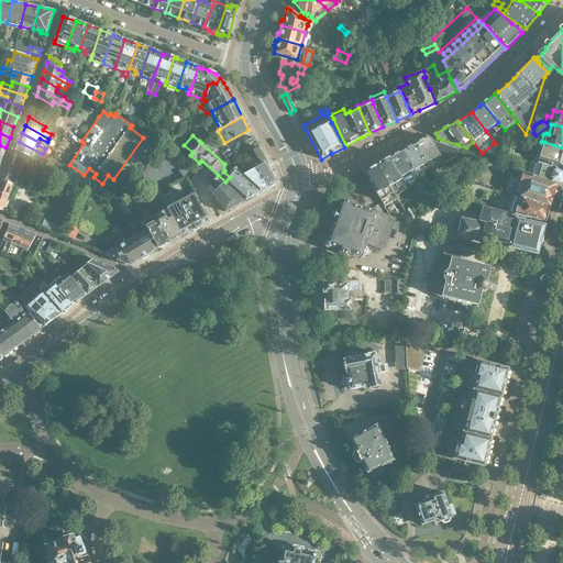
[(427,136),(415,143),(432,170),(456,156),(459,150),(437,142),(431,140),(430,140),(428,139),(427,136)]
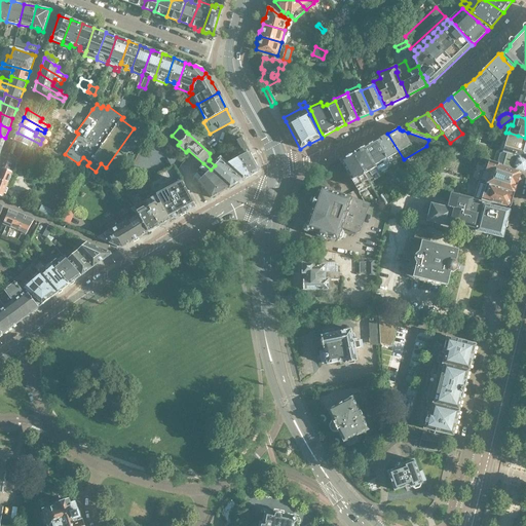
[(228,133),(227,137),(235,153),(237,157),(239,156),(241,161),(245,166),(246,165),(248,171),(251,176),(252,175),(257,172),(256,170),(258,168),(241,138),(236,141),(231,140),(233,135),(238,132),(236,128),(228,133)]
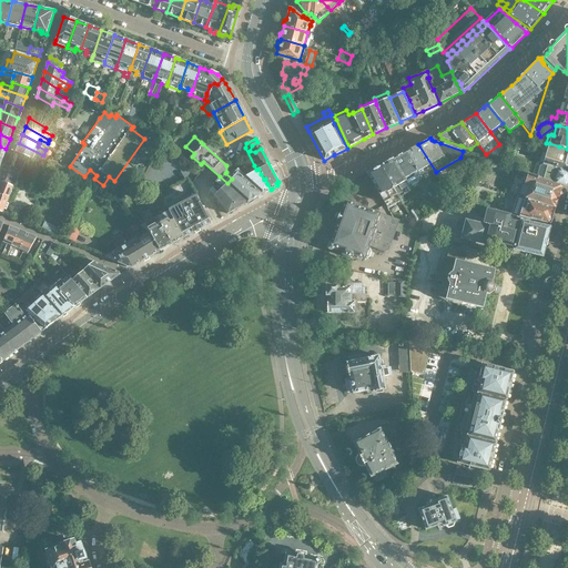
[(16,151),(20,153),(26,156),(33,159),(34,155),(42,159),(43,155),(19,143),(16,151)]
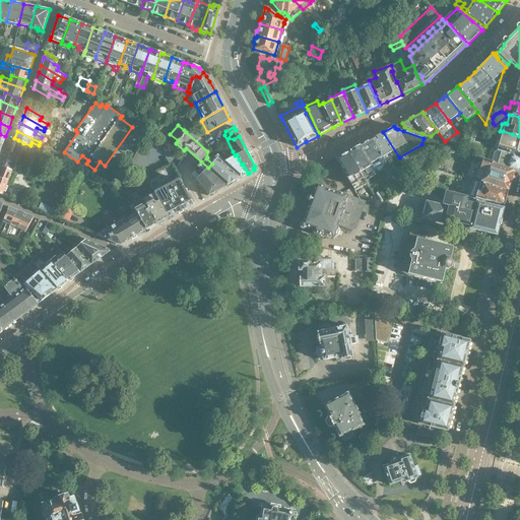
[(492,159),(493,161),(493,163),(498,164),(508,167),(509,167),(517,170),(519,168),(519,136),(512,134),(503,131),(497,150),(494,151),(492,159)]
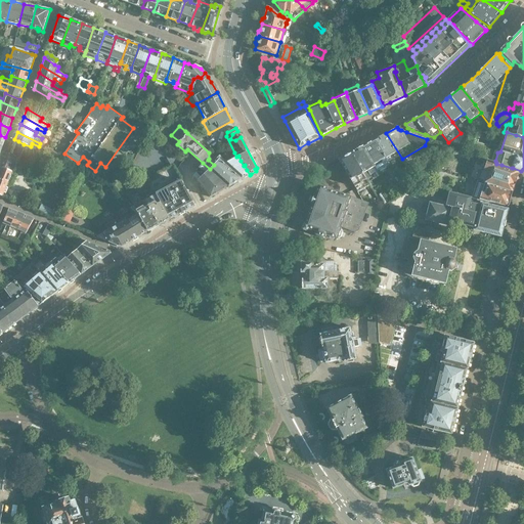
[(386,133),(375,139),(388,162),(390,166),(394,173),(398,171),(392,160),(399,156),(401,159),(402,159),(386,133)]
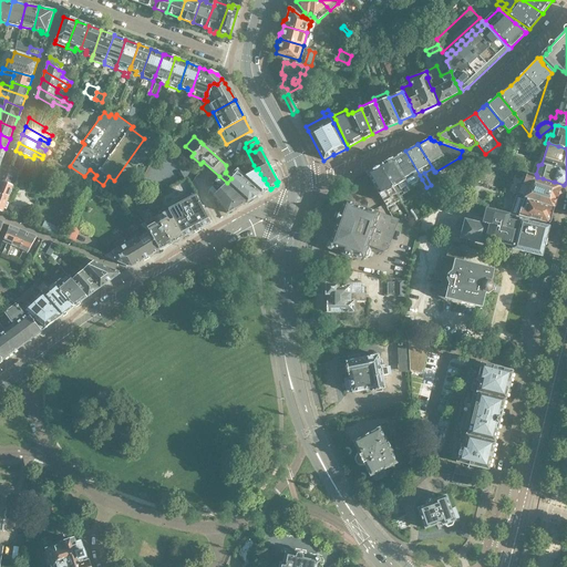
[(405,151),(392,158),(405,181),(406,183),(414,178),(420,175),(405,151)]
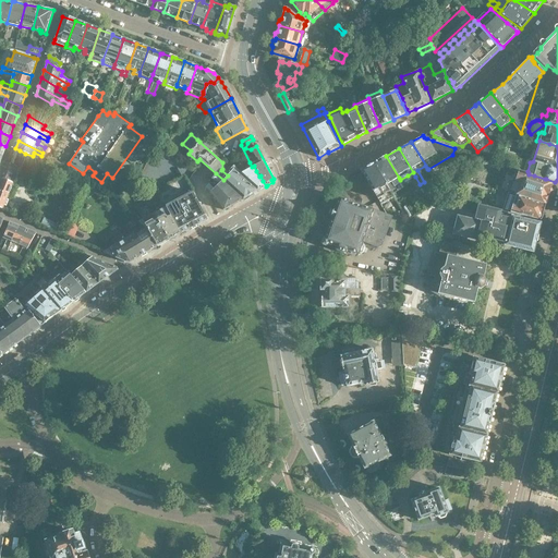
[(373,162),(374,162),(387,185),(390,191),(396,189),(395,186),(402,182),(400,180),(399,178),(386,156),(377,160),(375,162),(375,161),(373,162)]
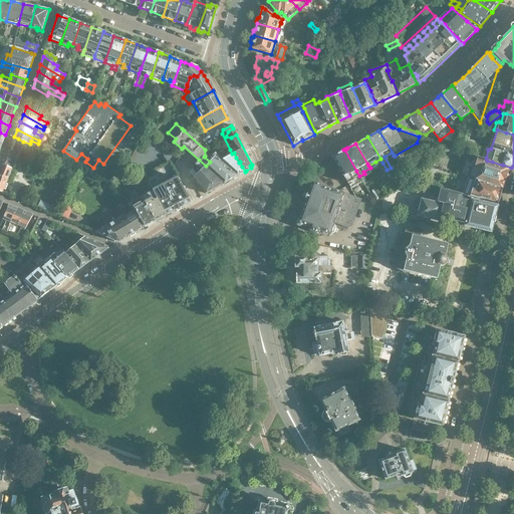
[(214,145),(211,148),(215,155),(215,156),(218,158),(219,160),(221,158),(214,145)]
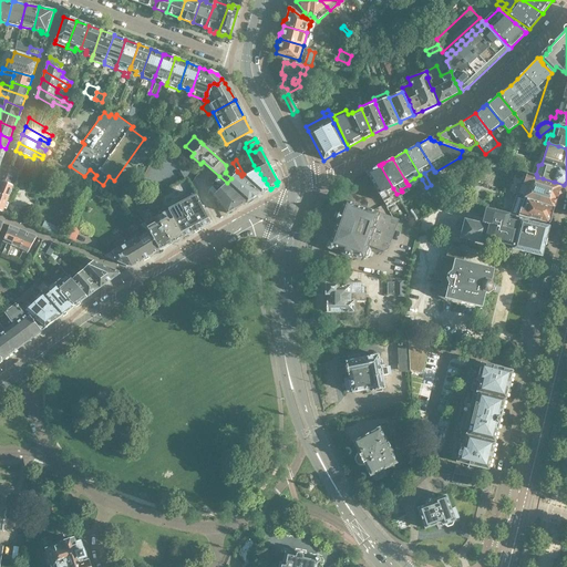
[(368,175),(367,175),(379,195),(383,203),(391,198),(390,197),(397,194),(393,188),(380,165),(372,169),(366,172),(368,175)]
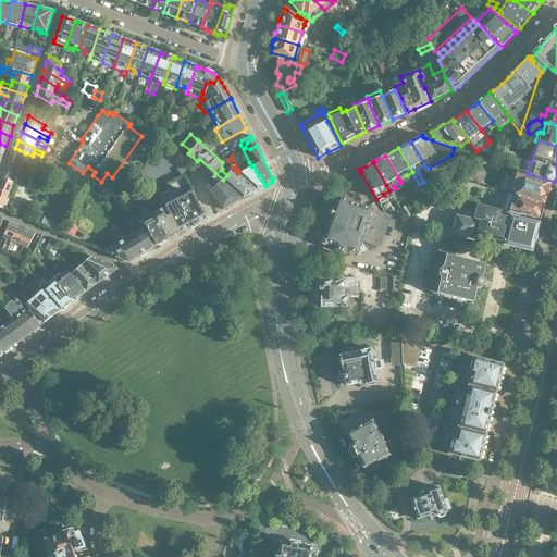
[(3,178),(0,186),(0,207),(3,209),(13,183),(20,166),(10,163),(3,178)]
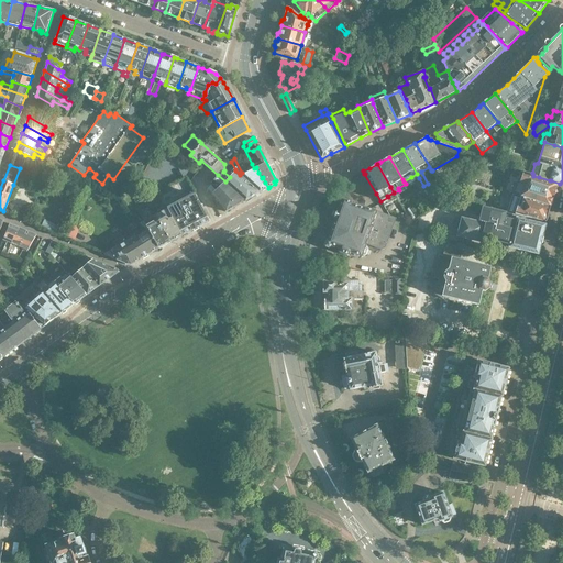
[(256,167),(254,168),(241,176),(245,179),(250,184),(254,188),(260,192),(264,190),(268,188),(265,183),(263,177),(262,178),(258,173),(256,167)]
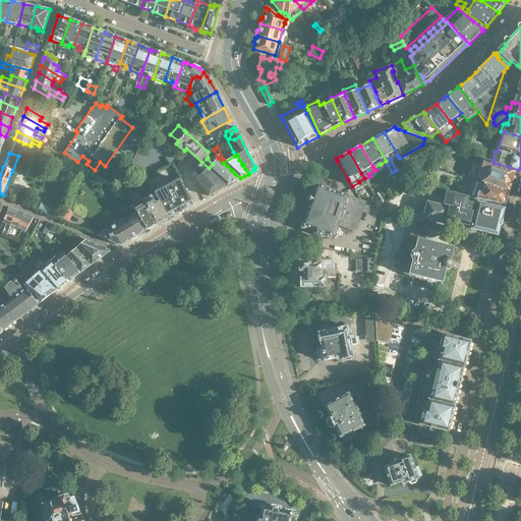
[(209,168),(228,185),(240,178),(235,174),(231,170),(227,166),(223,163),(222,162),(221,160),(218,158),(213,164),(209,168)]
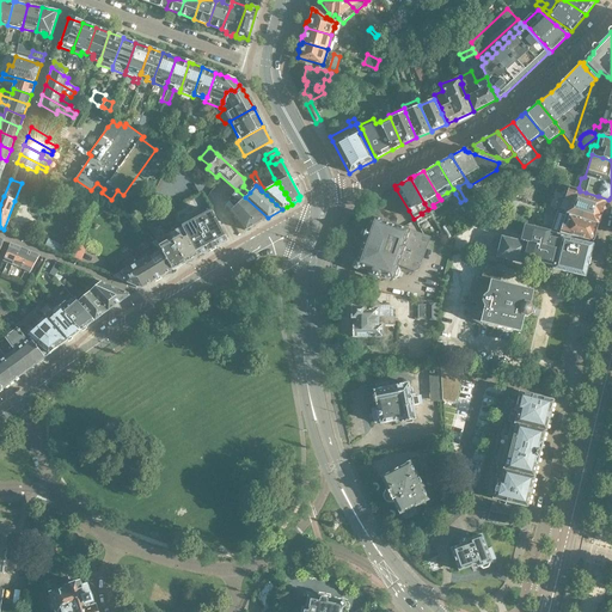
[(557,210),(562,213),(564,213),(569,215),(597,224),(598,225),(605,201),(601,200),(580,191),(580,190),(569,187),(565,196),(562,195),(557,210)]
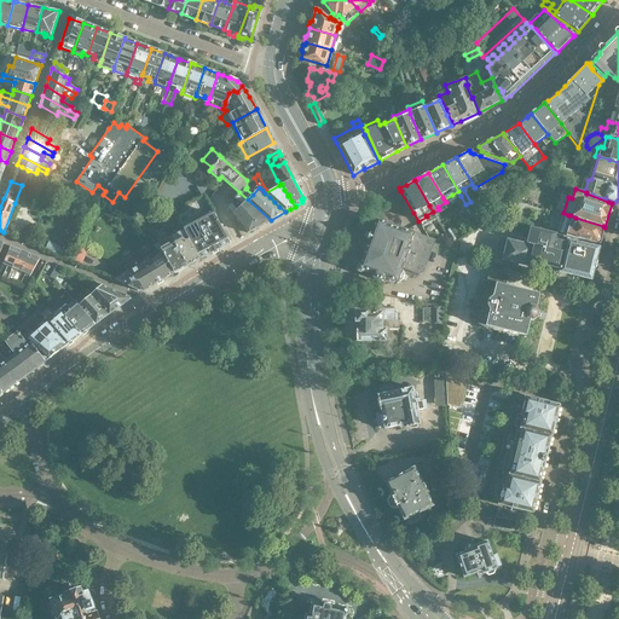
[(232,202),(227,207),(236,218),(237,218),(248,233),(271,220),(248,200),(239,192),(235,198),(242,203),(243,203),(238,208),(237,208),(232,202)]
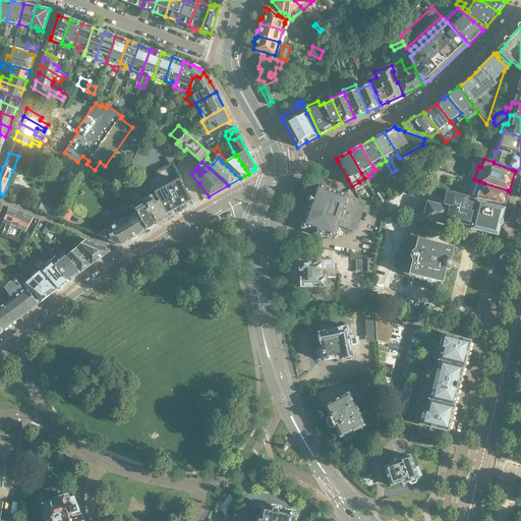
[(310,204),(310,205),(303,222),(302,222),(300,227),(305,229),(306,227),(313,230),(313,232),(312,232),(313,234),(314,234),(323,237),(324,237),(325,237),(325,236),(325,235),(334,238),(334,239),(336,238),(335,237),(336,237),(337,237),(339,236),(341,231),(340,229),(339,228),(339,227),(353,232),(356,230),(366,203),(338,192),(340,187),(337,184),(326,180),(326,177),(327,174),(322,172),(322,173),(320,173),(315,174),(313,180),(316,186),(313,194),(311,194),(309,203),(309,204),(310,204)]
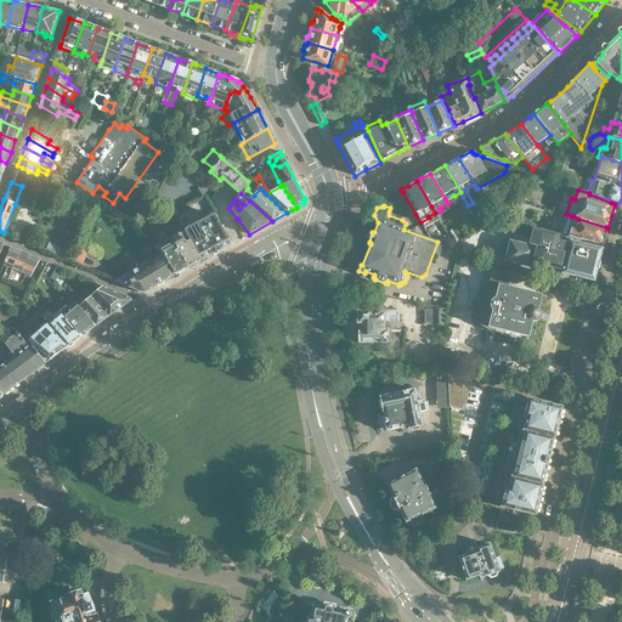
[(606,227),(578,219),(571,216),(566,214),(557,211),(549,232),(559,235),(558,238),(598,247),(598,248),(601,249),(608,228),(606,227)]
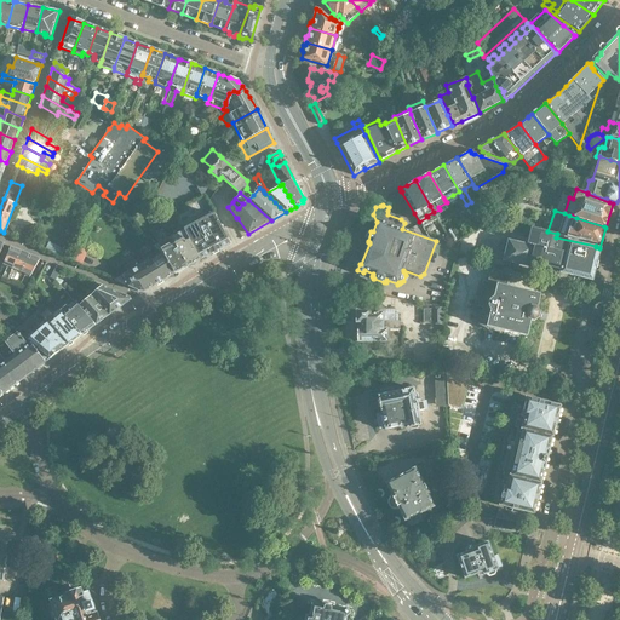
[(182,223),(184,229),(184,230),(190,240),(200,259),(230,244),(213,213),(204,218),(201,213),(182,223)]
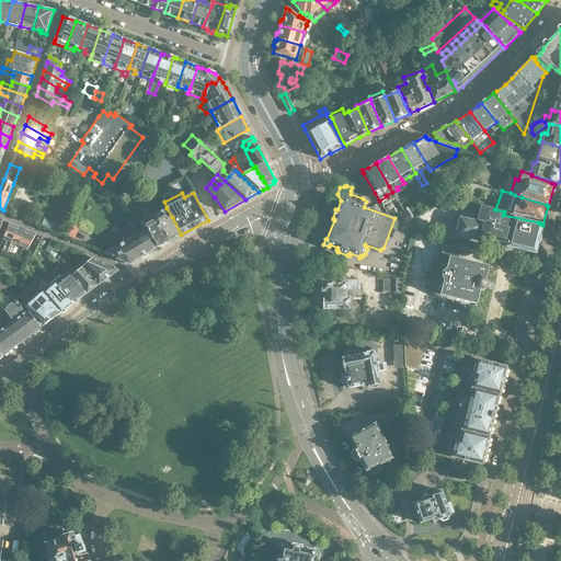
[(480,206),(476,220),(459,216),(455,236),(481,243),(482,239),(506,245),(506,248),(531,253),(533,252),(536,253),(542,225),(539,224),(539,222),(503,215),(504,212),(480,206)]
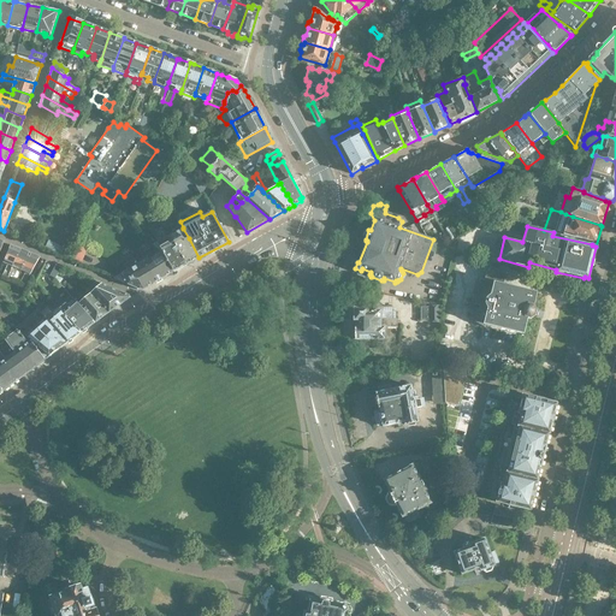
[(153,246),(158,249),(159,250),(161,252),(163,252),(173,271),(187,264),(175,243),(171,241),(167,237),(161,227),(157,230),(163,240),(158,242),(153,246)]
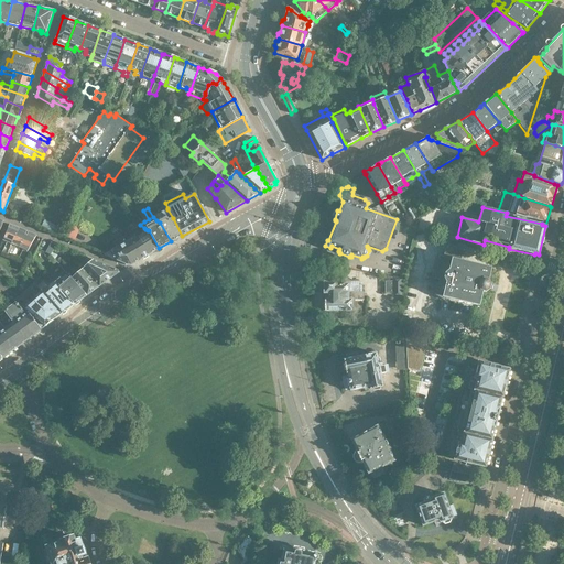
[(167,209),(153,217),(156,220),(160,223),(171,241),(182,236),(173,218),(167,209)]
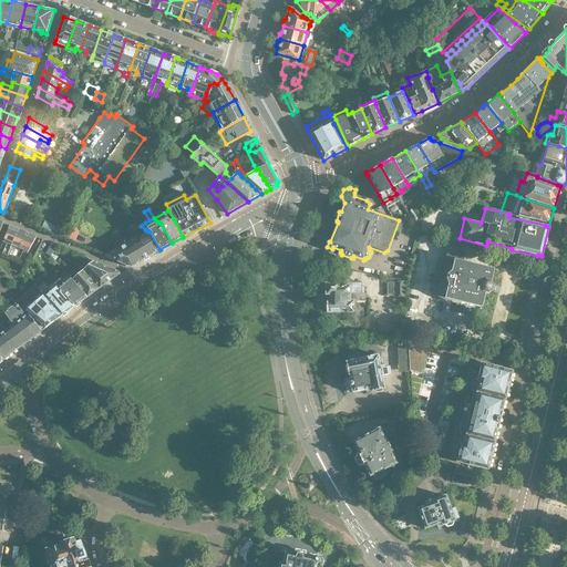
[(413,210),(409,213),(413,223),(419,219),(413,210)]
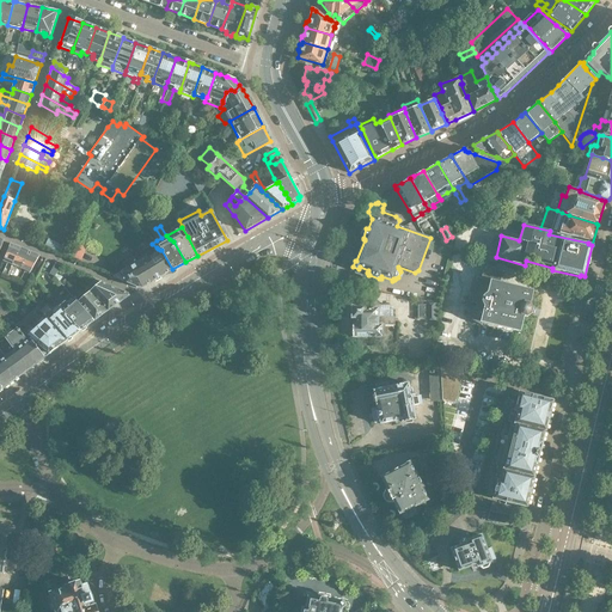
[(453,237),(444,243),(454,246),(457,240),(453,237)]
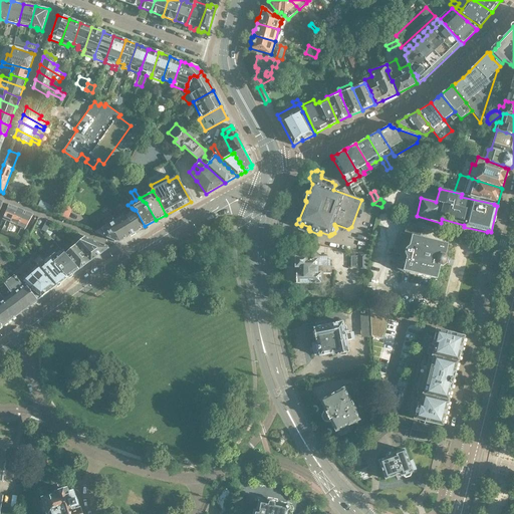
[(40,201),(37,207),(50,213),(53,206),(40,201)]
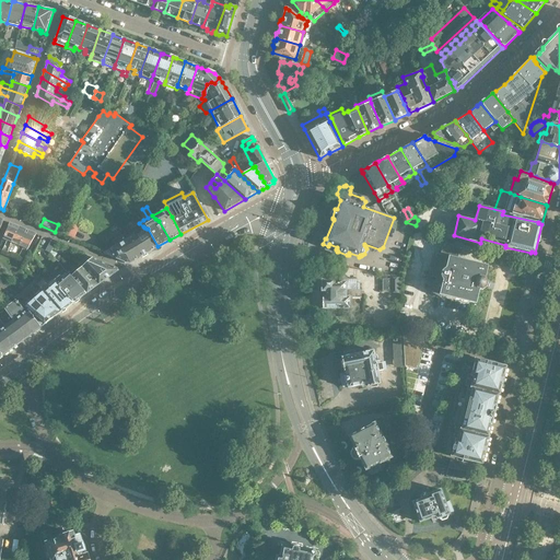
[(2,251),(8,253),(19,226),(10,223),(2,238),(7,241),(2,251)]
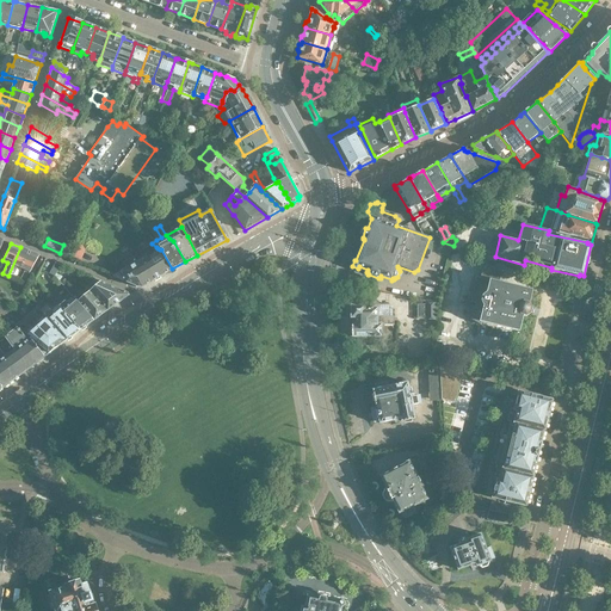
[(8,276),(11,277),(17,266),(22,269),(30,251),(20,247),(8,276)]
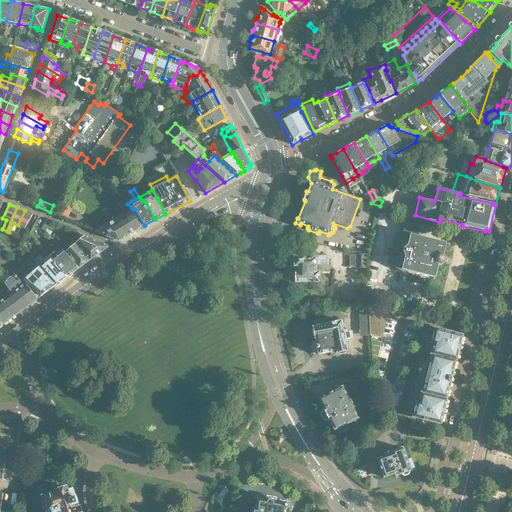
[(106,224),(101,227),(94,232),(115,240),(115,241),(119,241),(119,240),(144,225),(135,209),(134,209),(126,214),(121,218),(120,216),(116,219),(114,214),(103,220),(106,224)]
